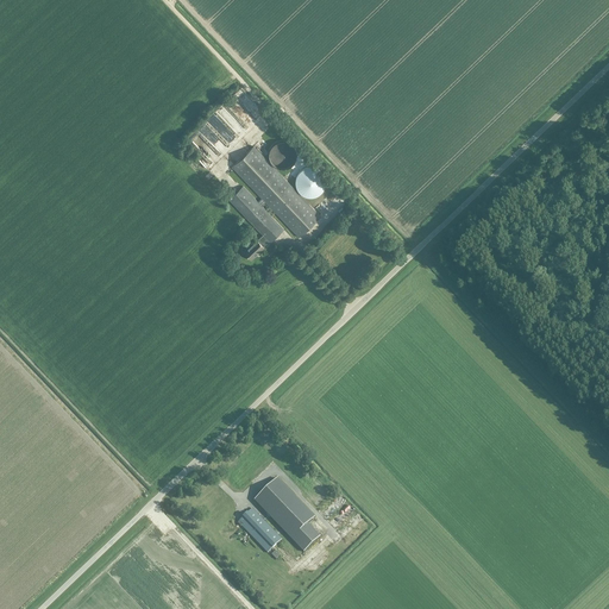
[(246,112),(253,110),(244,90),(225,101),(228,107),(240,101),(246,112)]
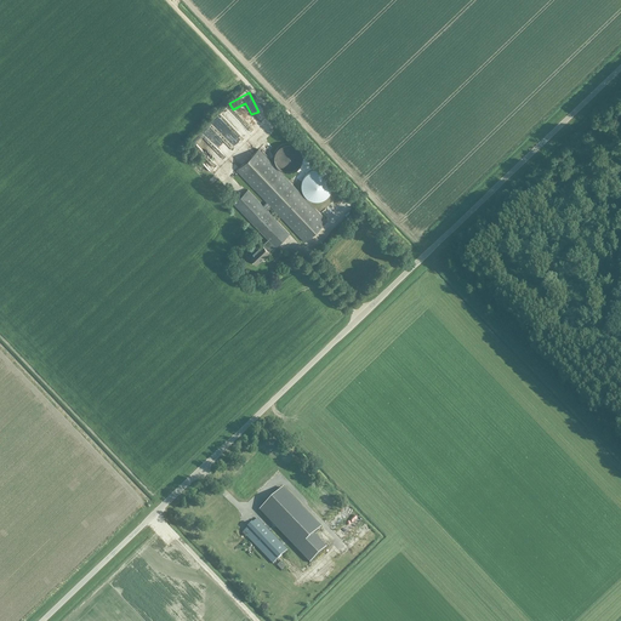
[(229,125),(237,118),(226,107),(218,114),(229,125)]
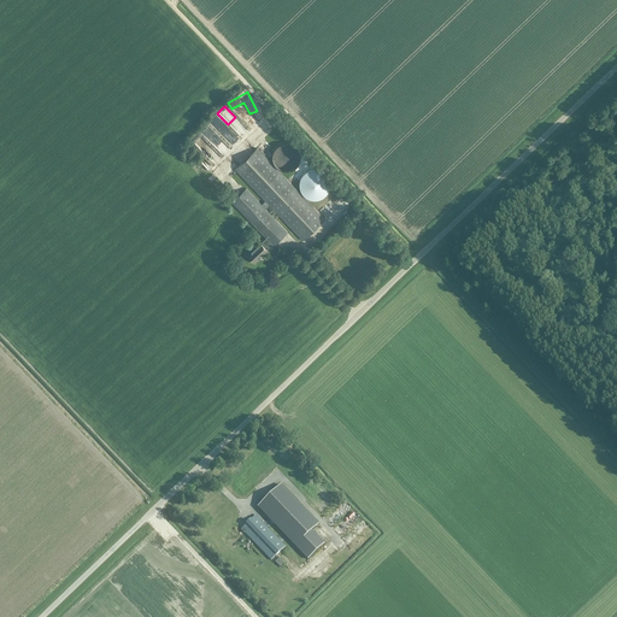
[(259,109),(253,113),(259,119),(264,115),(259,109)]
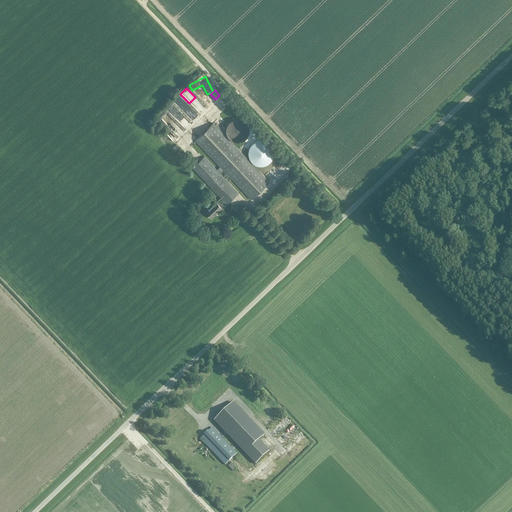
[(243,120),(242,120),(240,119),(239,119),(238,119),(237,119),(236,119),(234,119),(233,120),(232,120),(231,121),(230,122),(229,122),(228,123),(228,124),(227,125),(227,127),(226,128),(226,129),(226,130),(226,131),(226,133),(226,134),(227,135),(227,136),(228,137),(229,138),(230,139),(231,140),(232,140),(233,141),(234,141),(235,142),(236,142),(237,142),(238,142),(240,142),(241,142),(242,141),(243,140),(244,140),(245,139),(246,138),(247,137),(248,136),(248,135),(249,134),(249,133),(249,132),(249,130),(249,129),(249,128),(249,127),(248,126),(248,125),(247,124),(246,123),(245,122),(244,121),(243,120)]
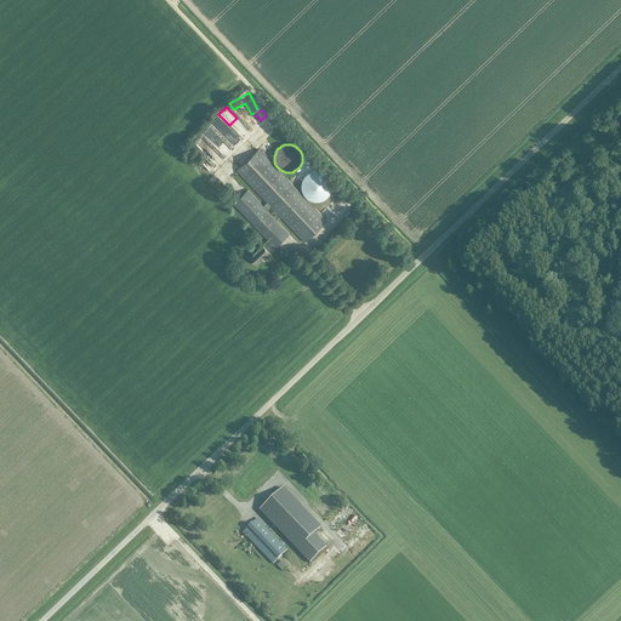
[(233,204),(268,240),(274,246),(275,248),(289,234),(267,210),(271,206),(305,243),(326,221),(258,149),(237,171),(267,203),(263,206),(248,191),(233,204)]
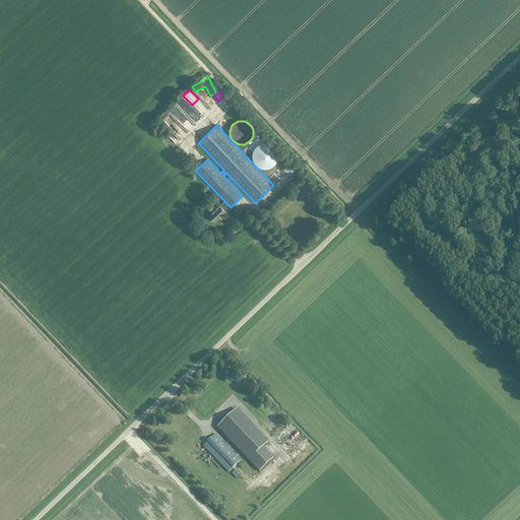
[(178,127),(175,129),(182,137),(186,132),(182,128),(180,129),(178,127)]
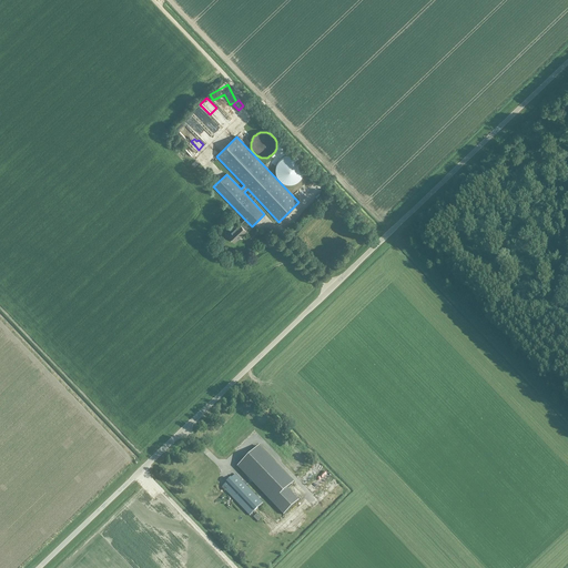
[(240,224),(239,223),(226,235),(234,243),(246,232),(245,231),(251,225),(245,220),(240,224)]
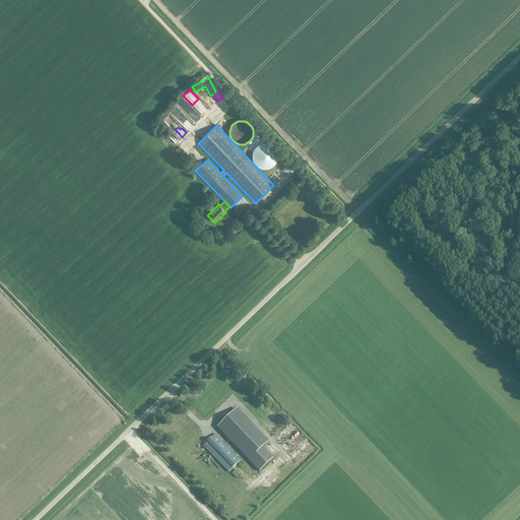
[(207,233),(214,238),(217,233),(210,228),(207,233)]
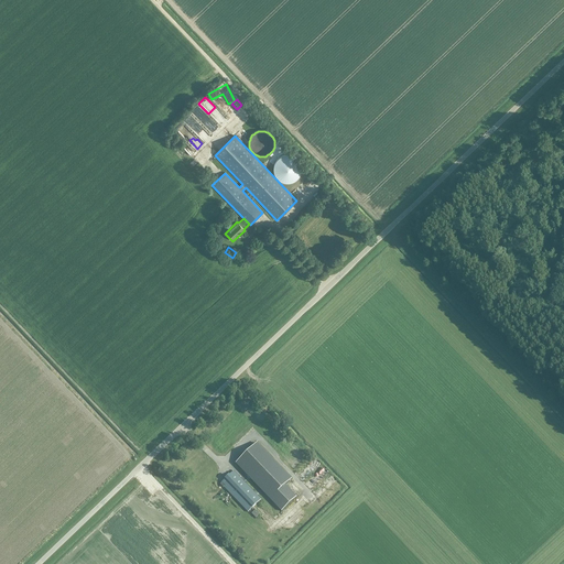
[(291,479),(257,443),(236,464),(281,511),(296,498),(284,486),(291,479)]
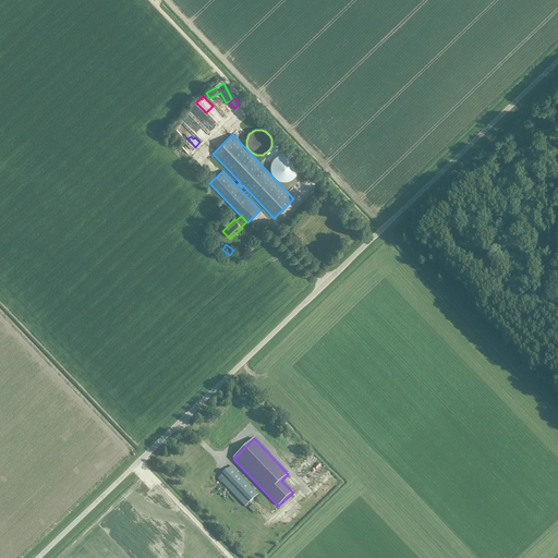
[(315,465),(319,471),(324,466),(319,461),(315,465)]
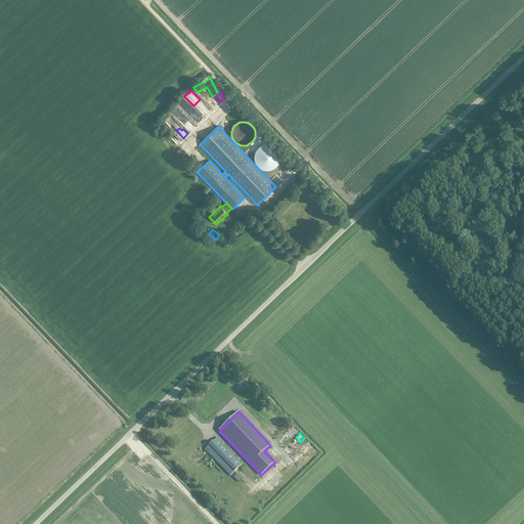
[(224,449),(215,439),(205,449),(206,450),(208,453),(230,476),(242,465),(226,448),(224,449)]
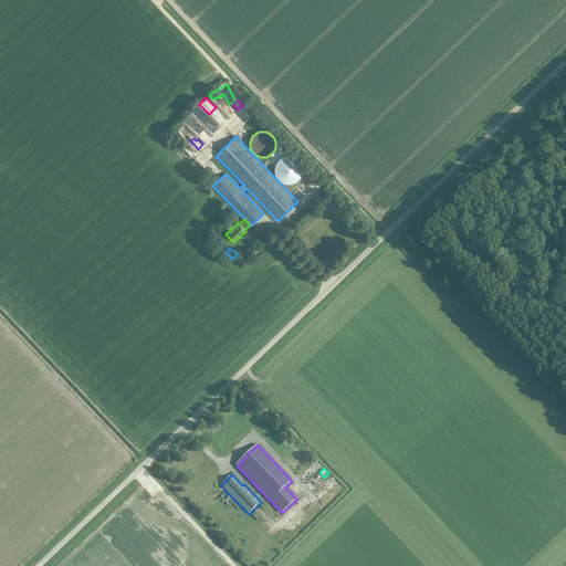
[(224,503),(229,499),(222,492),(224,490),(222,486),(219,489),(219,488),(217,490),(212,486),(209,490),(212,493),(208,498),(211,501),(212,500),(217,504),(221,500),(224,503)]
